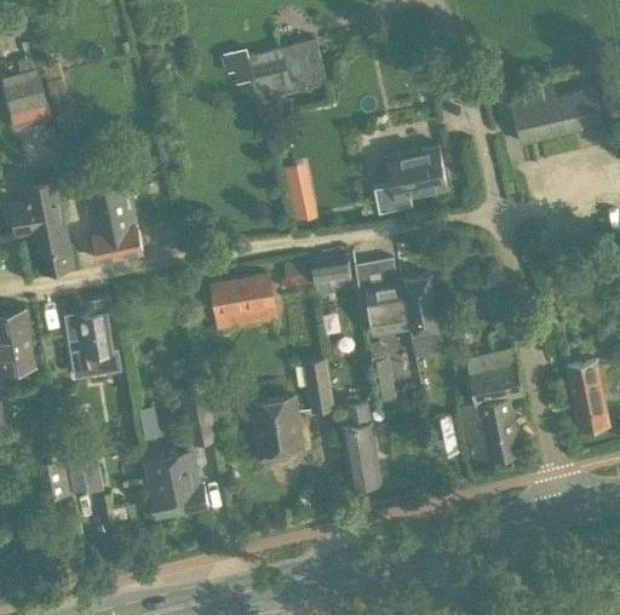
[(314,40),(247,58),(245,51),(223,56),(228,75),(234,74),(236,86),(253,81),(258,102),(326,84),(314,40)]
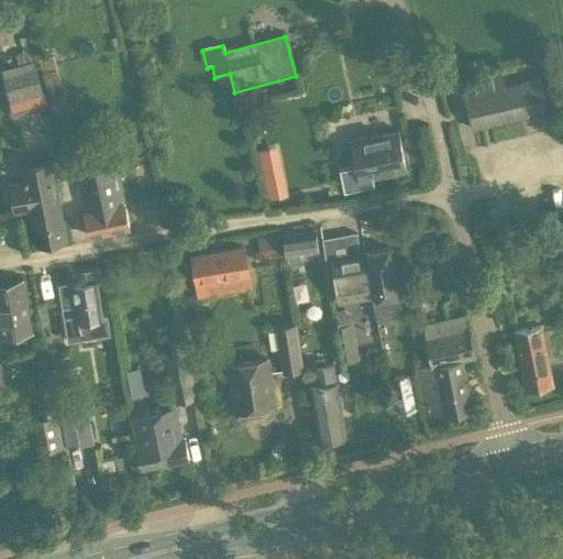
[(40,64),(50,100),(63,97),(53,59),(40,64)]
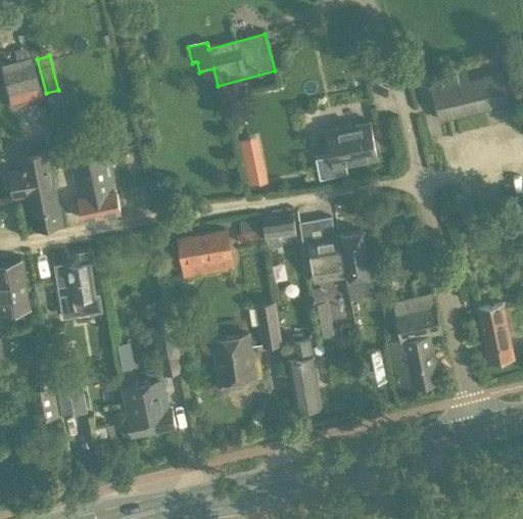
[(32,58),(2,66),(10,97),(12,96),(24,93),(40,89),(32,58)]
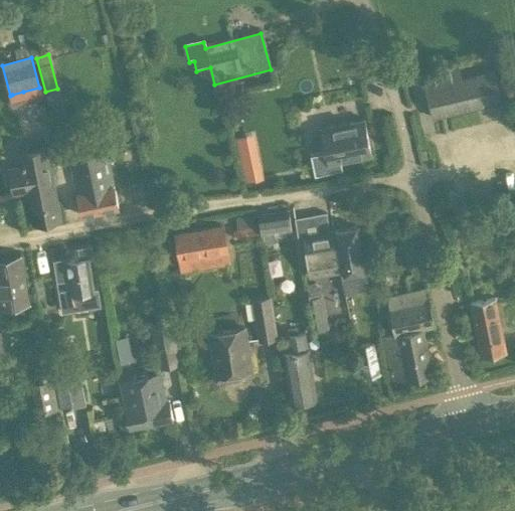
[(458,70),(422,78),(433,121),(501,105),(494,74),(461,82),(458,70)]
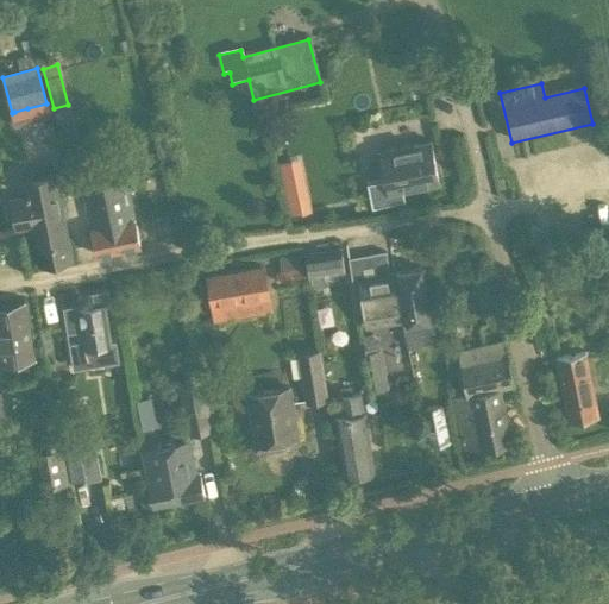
[(27,108),(14,112),(18,126),(32,123),(50,118),(46,104),(27,108)]
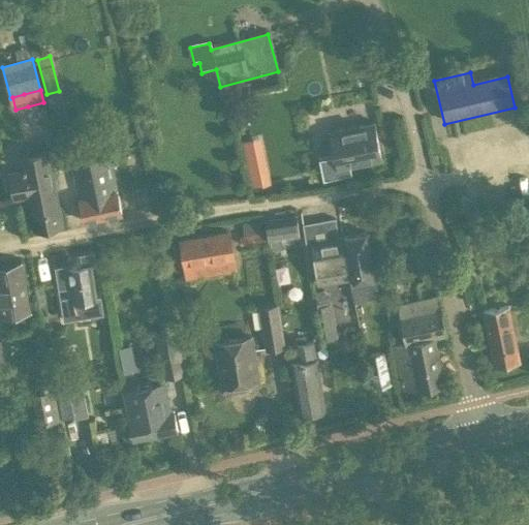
[(373,125),(329,134),(337,172),(381,162),(373,125)]
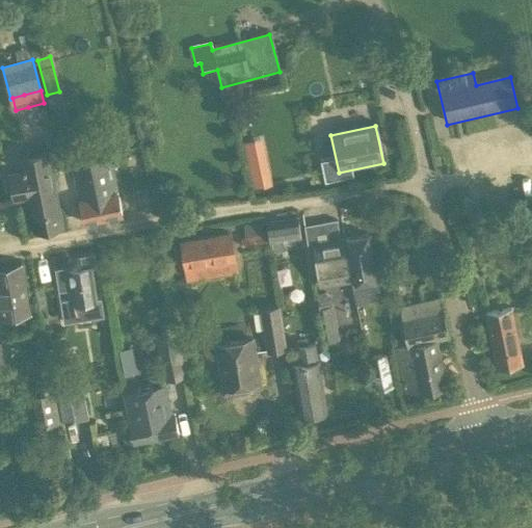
[(23,170),(6,173),(12,201),(28,198),(35,236),(62,231),(47,156),(21,161),(23,170)]
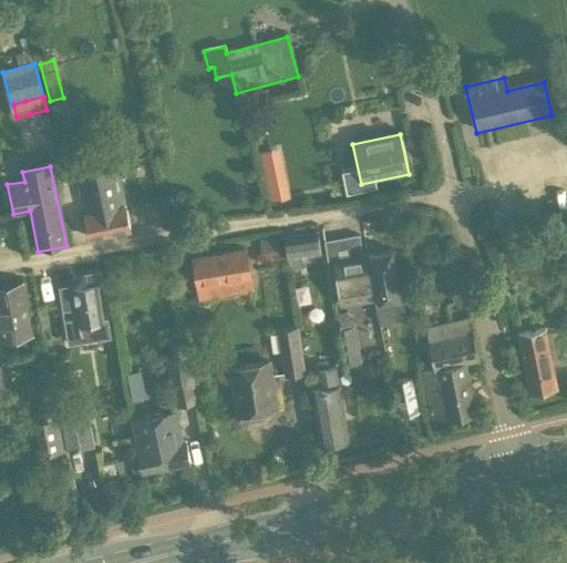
[(116,167),(75,176),(90,241),(130,232),(116,167)]
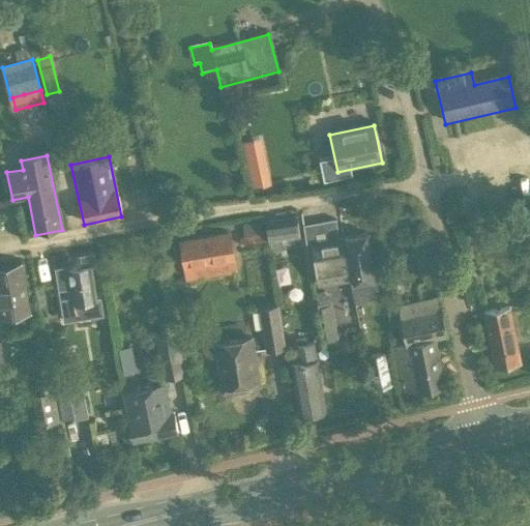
[(262,157),(247,161),(254,190),(267,186),(262,157)]
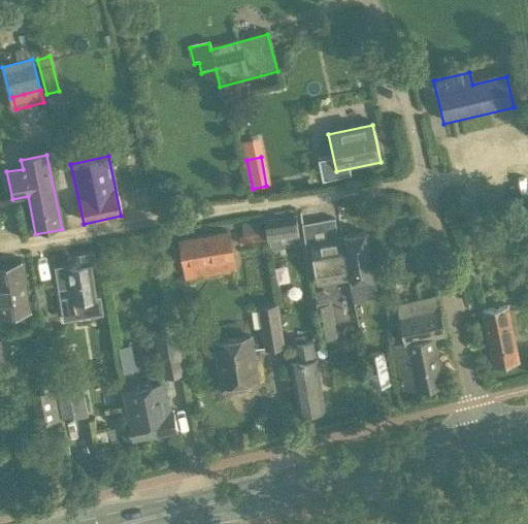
[(298,238),(295,218),(264,223),(267,242),(298,238)]
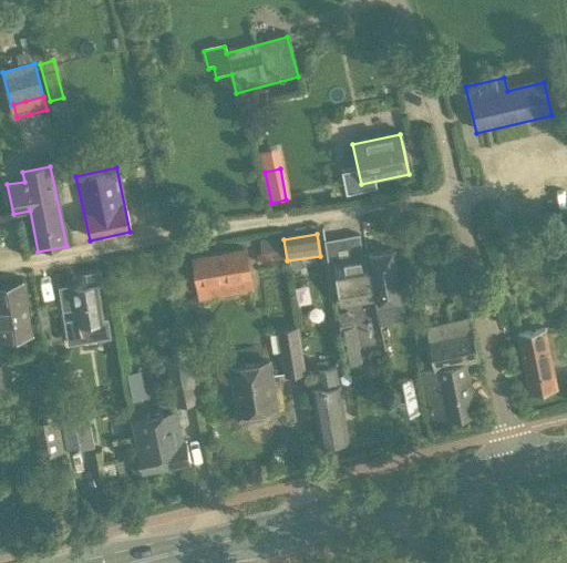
[(344,241),(348,262),(332,264),(339,307),(373,302),(367,258),(362,258),(359,238),(344,241)]
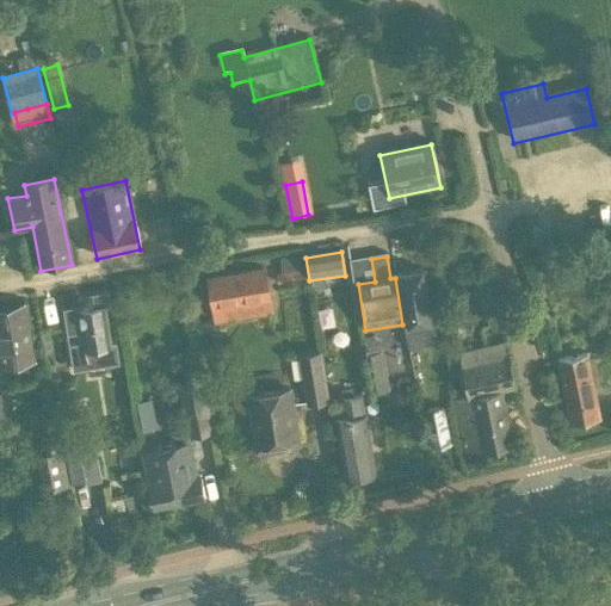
[(562,259),(542,263),(544,277),(565,274),(565,271),(562,259)]
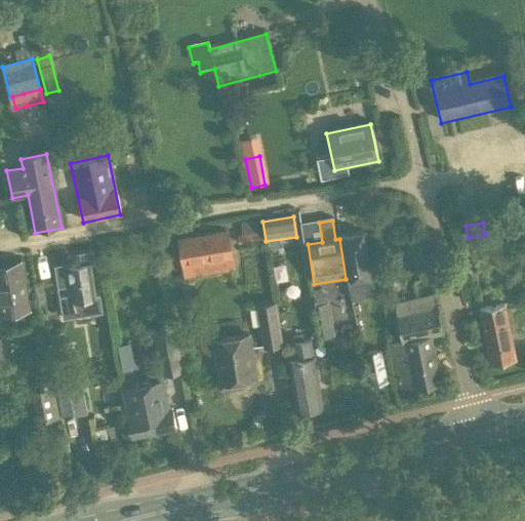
[(239,245),(265,241),(263,233),(237,237),(239,245)]
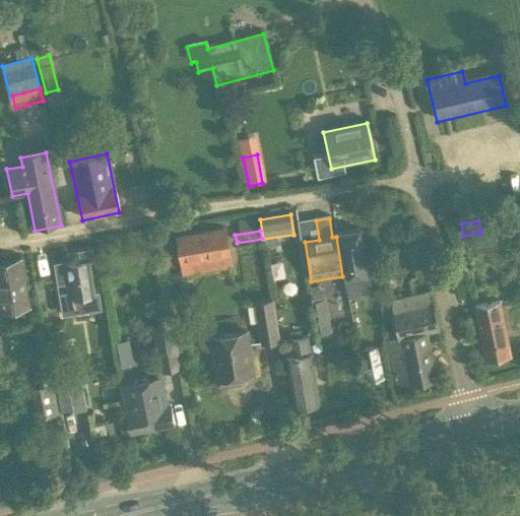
[(177,240),(181,264),(230,255),(225,232),(177,240)]
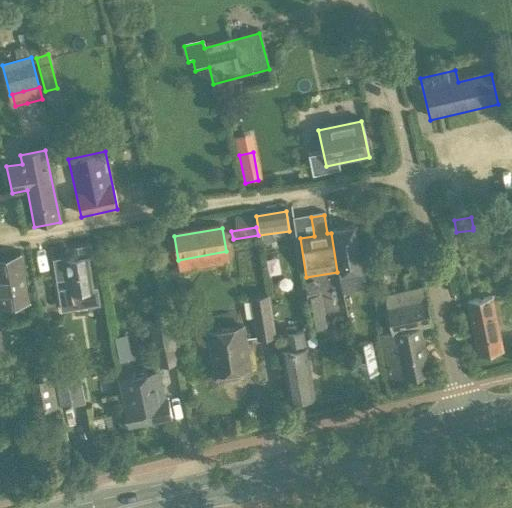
[(337,272),(339,281),(364,277),(356,229),(331,233),(337,272)]
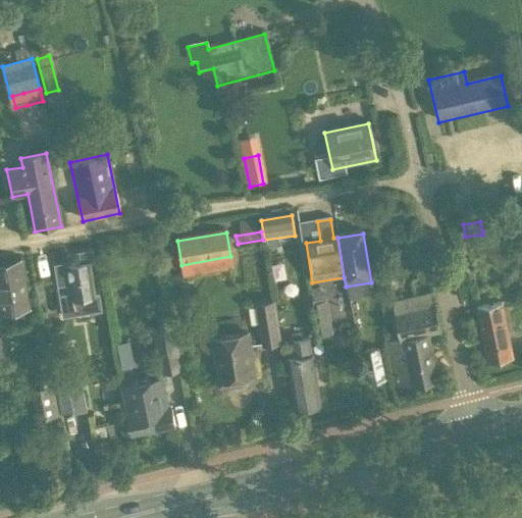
[(419,248),(411,249),(414,265),(422,263),(419,248)]
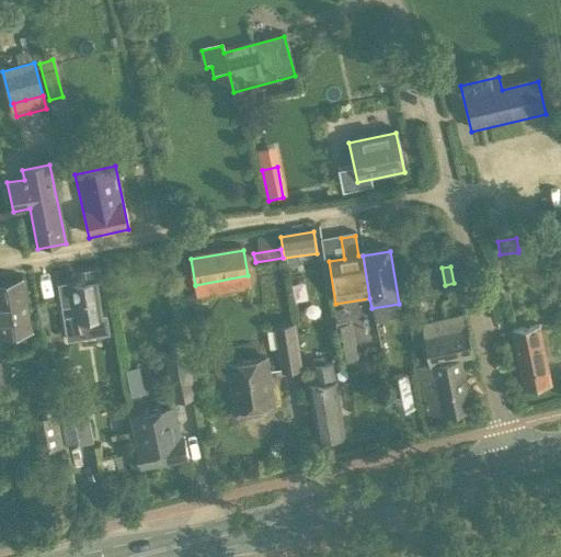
[(96,285),(101,284),(99,270),(84,272),(87,284),(73,286),(73,284),(57,286),(61,310),(77,308),(78,316),(63,319),(65,333),(81,331),(82,340),(110,336),(106,317),(102,317),(96,285)]
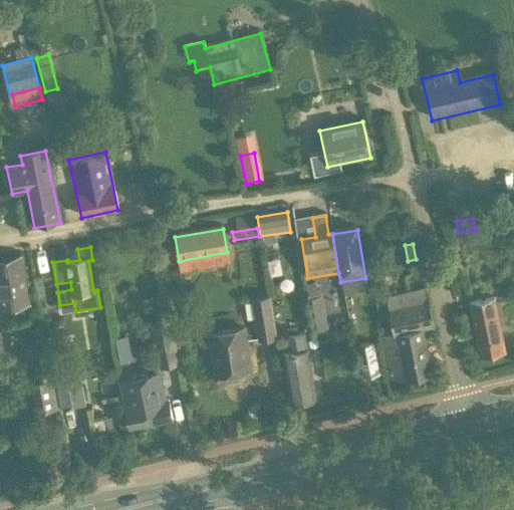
[(0,304),(1,309),(28,304),(20,258),(0,262),(0,304)]
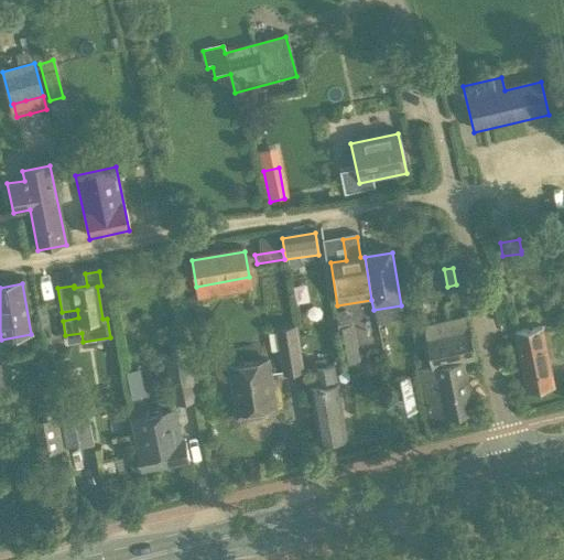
[(346,366),(358,364),(351,330),(345,331),(342,315),(335,316),(343,357),(345,357),(346,366)]
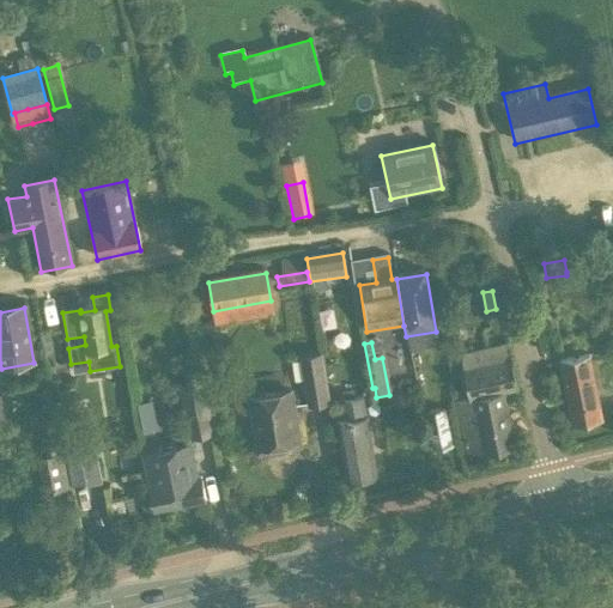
[(514,450),(513,447),(502,394),(516,391),(507,347),(460,357),(468,397),(466,397),(467,402),(457,405),(467,457),(483,454),(483,456),(514,450)]
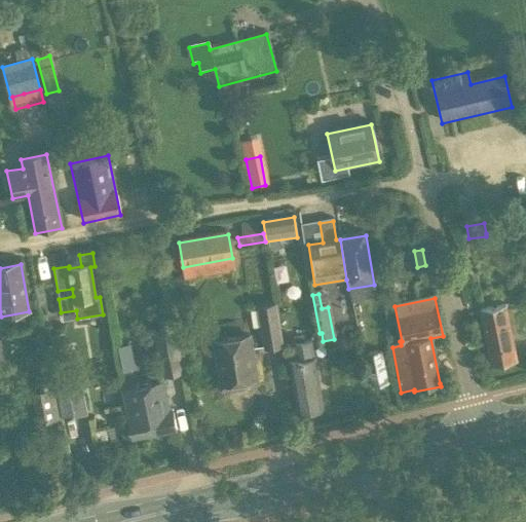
[(265,349),(282,346),(274,306),(258,308),(265,349)]
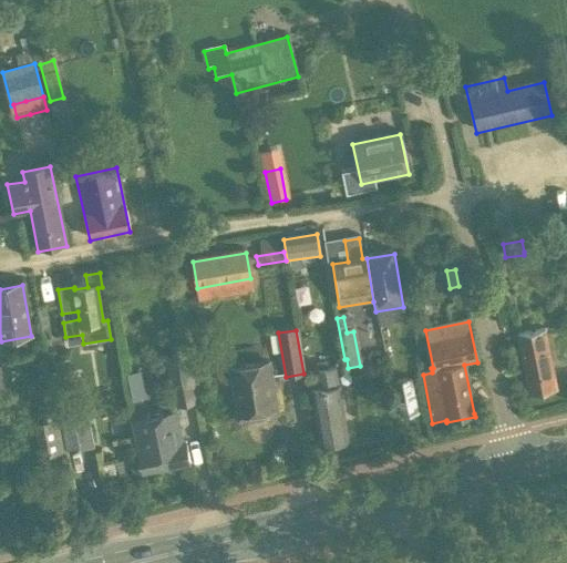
[(545,331),(516,336),(528,397),(557,391),(545,331)]
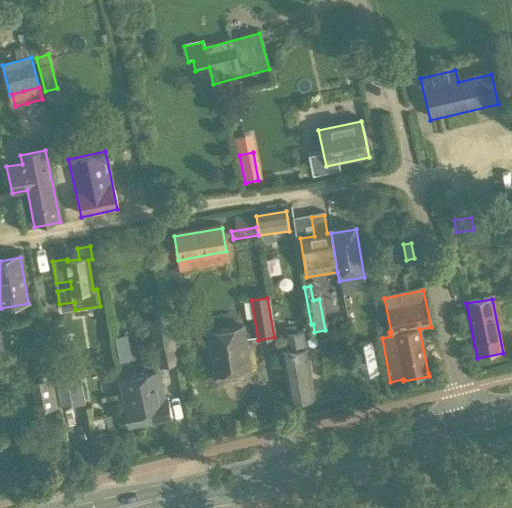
[(170,320),(149,324),(158,369),(179,365),(170,320)]
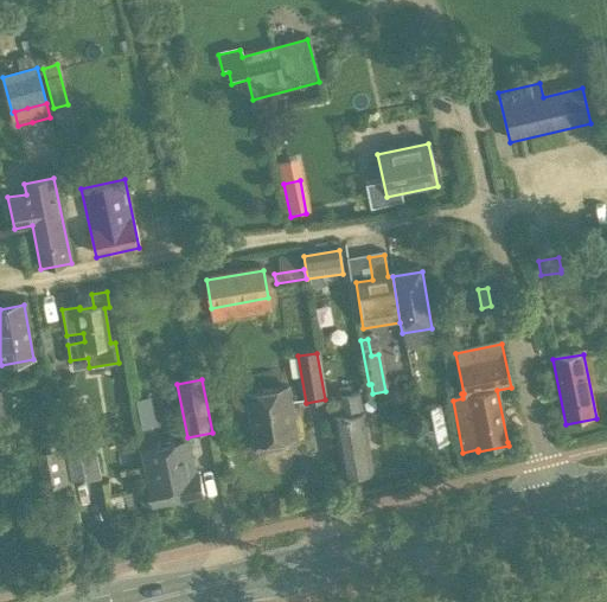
[(250,404),(248,405),(255,450),(296,443),(288,389),(256,395),(256,396),(250,404)]
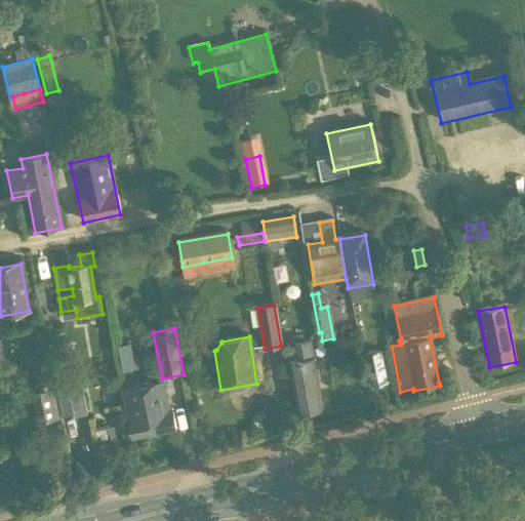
[(291,346),(294,362),(288,363),(296,413),(322,409),(314,359),(313,359),(310,343),(291,346)]
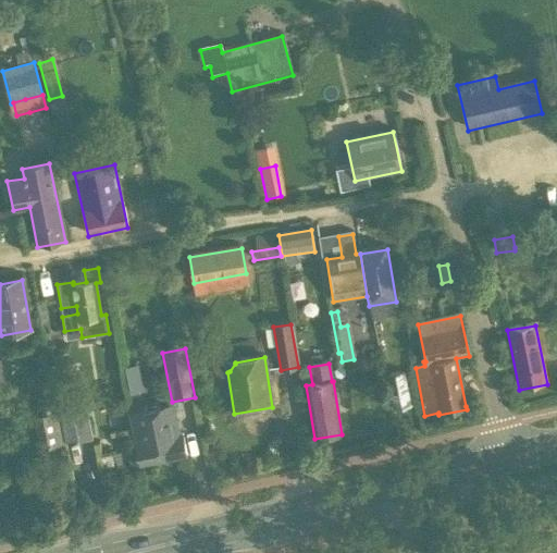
[(404,373),(386,378),(394,410),(411,407),(404,373)]
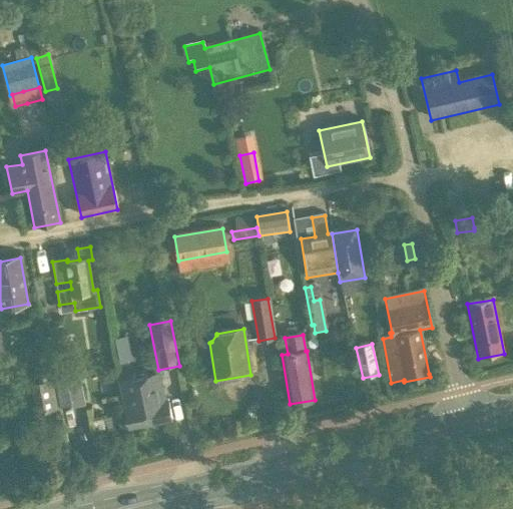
[(49,371),(36,374),(38,384),(51,381),(49,371)]
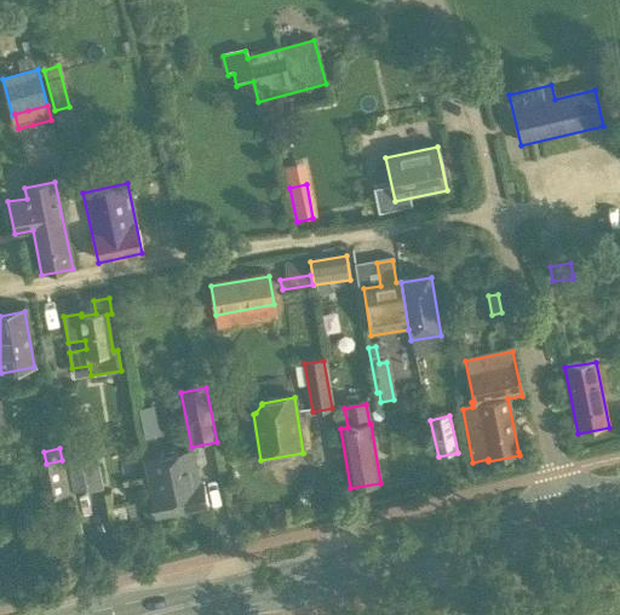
[(162,453),(159,459),(144,461),(151,495),(150,495),(155,519),(207,509),(202,484),(199,486),(193,452),(178,454),(172,450),(162,453)]
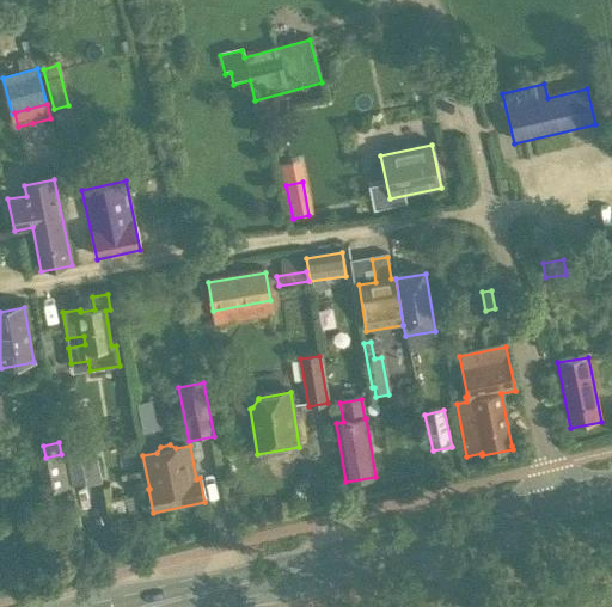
[(85,488),(102,485),(96,453),(79,457),(85,488)]
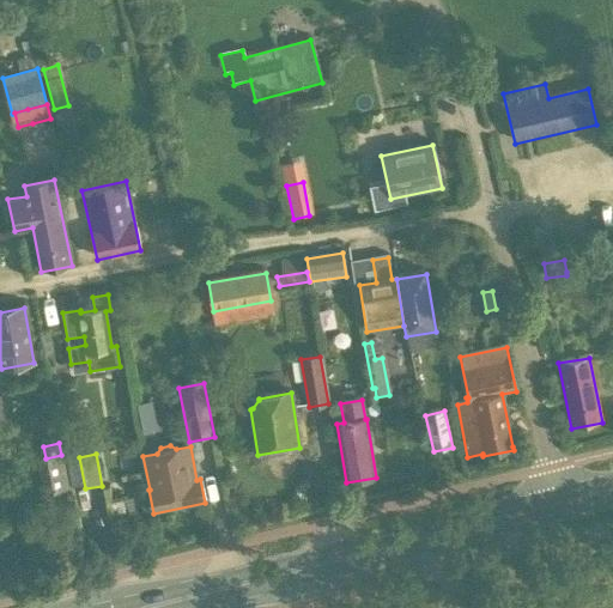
[(61,455),(41,460),(47,493),(67,490),(61,455)]
